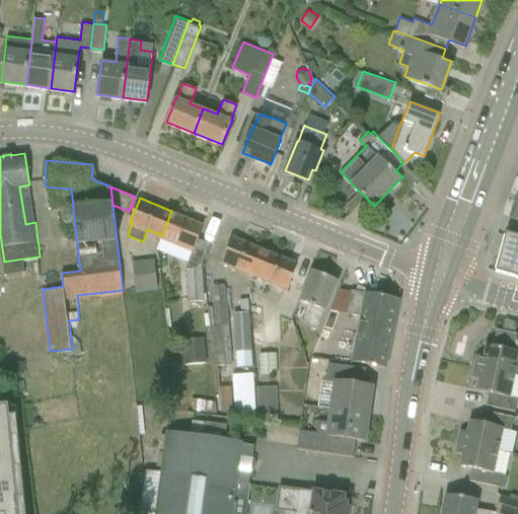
[(194,248),(204,224),(171,211),(162,235),(194,248)]
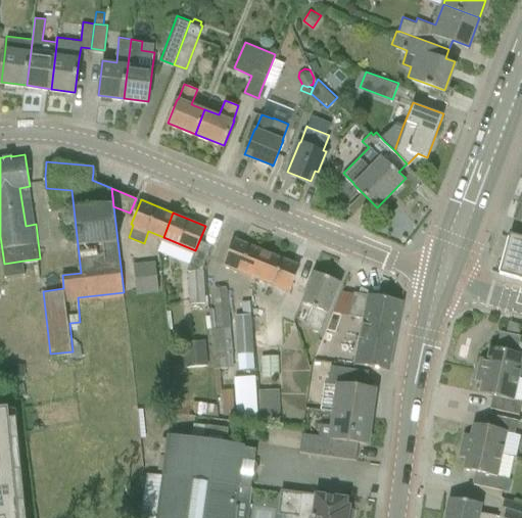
[(500,271),(521,277),(521,235),(510,232),(500,271)]
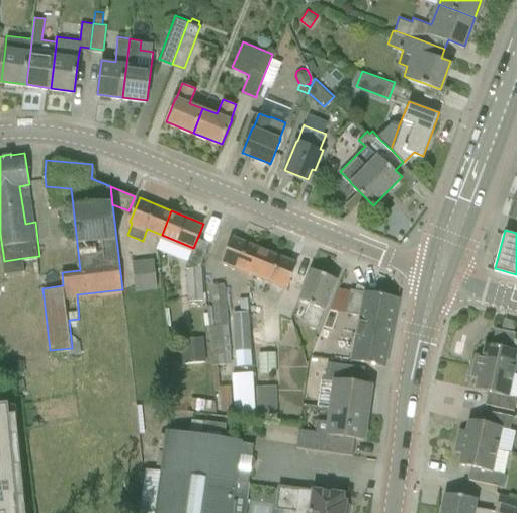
[(264,248),(233,236),(224,260),(255,272),(264,248)]
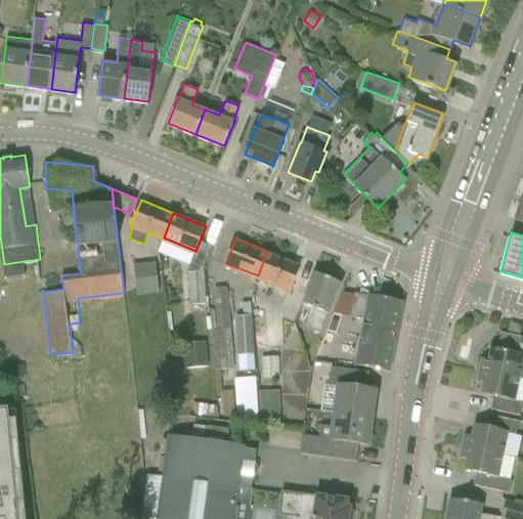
[(290,289),(300,264),(267,251),(258,275),(290,289)]
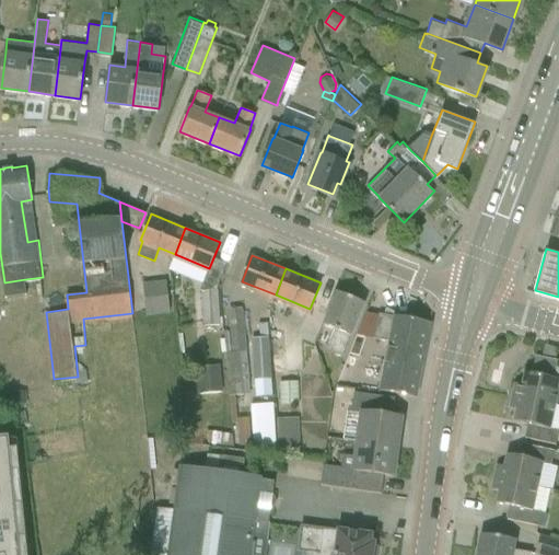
[(170,309),(166,277),(143,280),(147,311),(170,309)]
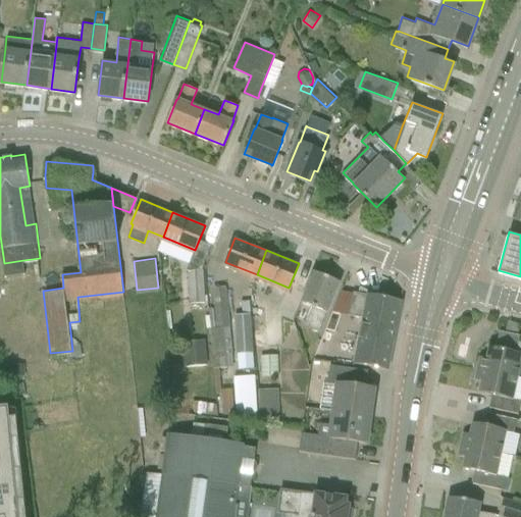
[(205,300),(203,267),(188,268),(190,301),(205,300)]
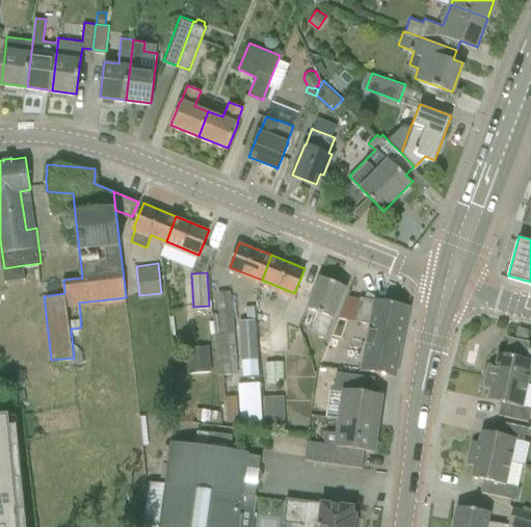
[(335,316),(347,285),(320,274),(308,306),(319,310),(312,327),(326,334),(334,315),(335,316)]
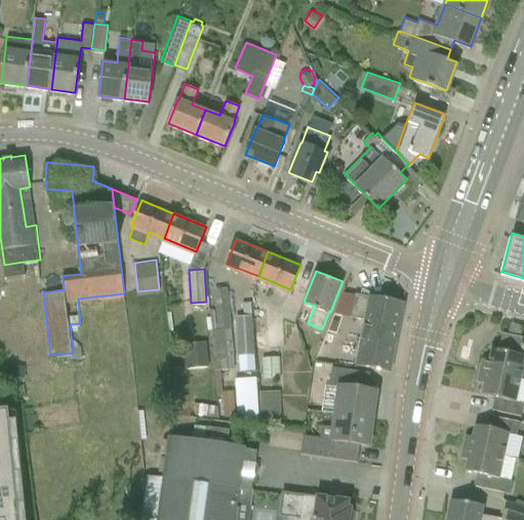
[(235,366),(229,286),(215,287),(218,327),(212,328),(215,368),(235,366)]
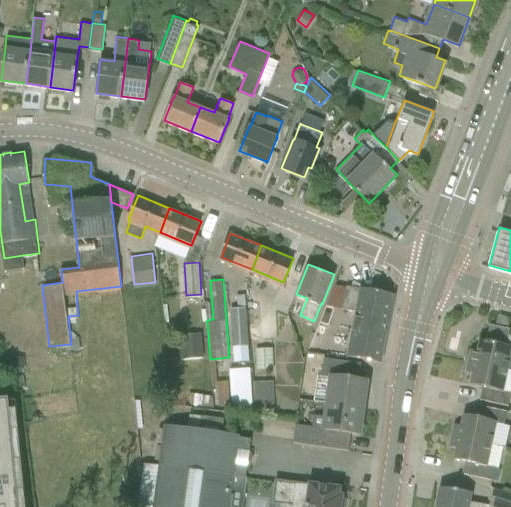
[(381,360),(394,293),(361,287),(347,284),(343,306),(357,309),(349,348),(348,354),(381,360)]
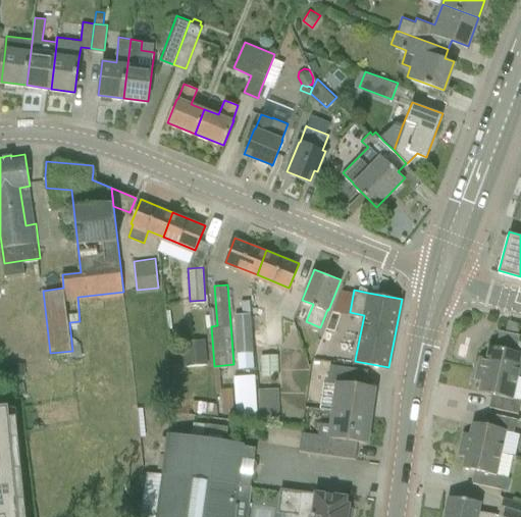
[(251,310),(250,299),(242,299),(243,311),(251,310)]
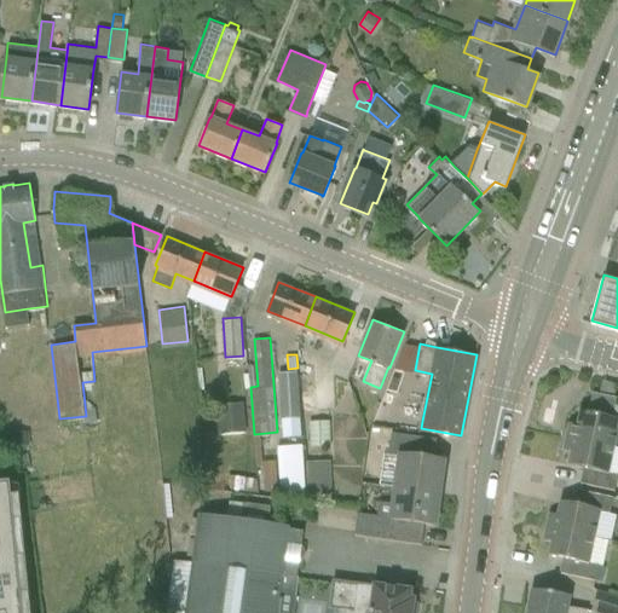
[(302,431),(296,370),(278,371),(284,432),(302,431)]
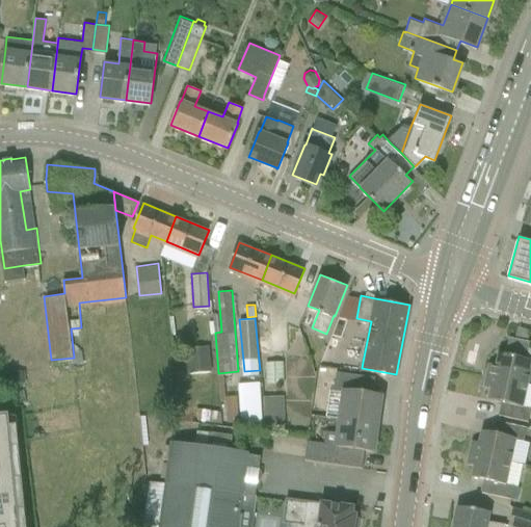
[(530,345),(528,345),(530,338),(528,338),(530,331),(530,327),(518,324),(515,335),(511,334),(507,353),(499,351),(497,363),(489,362),(486,373),(528,381),(530,373),(530,345)]
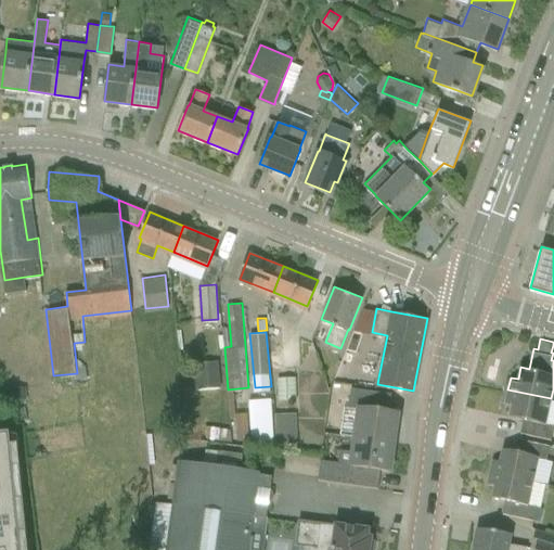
[(220,386),(219,358),(195,360),(196,387),(220,386)]
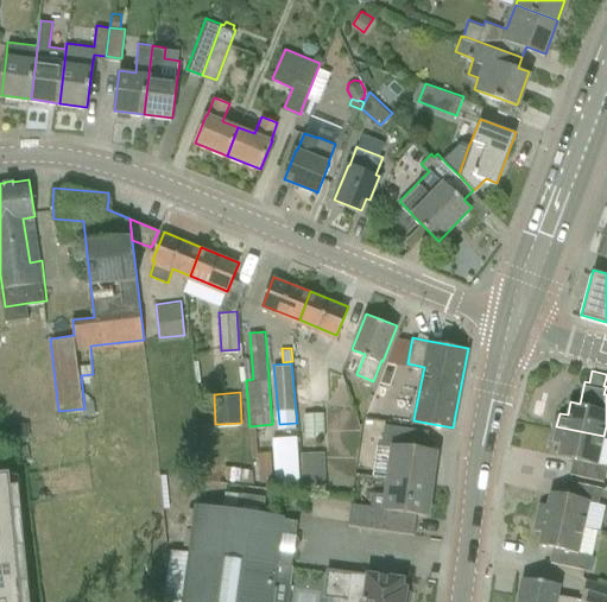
[(326,436),(324,418),(305,418),(305,436),(326,436)]
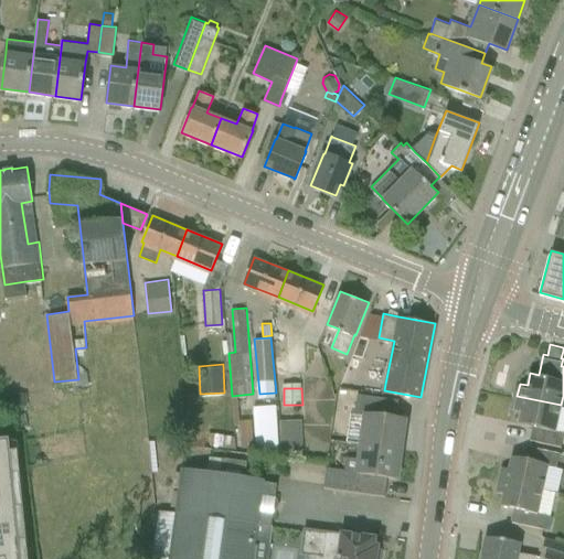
[(29,404),(27,391),(10,393),(11,406),(29,404)]
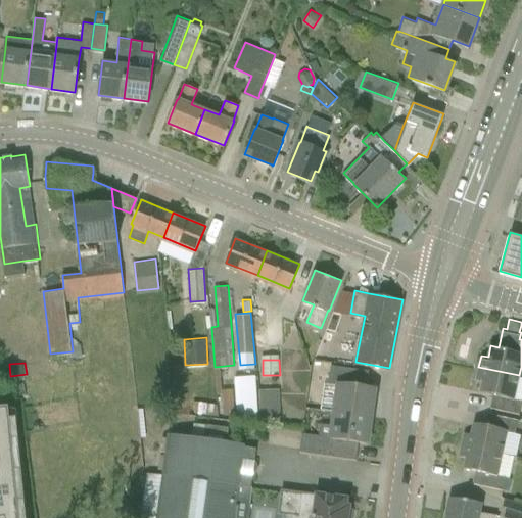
[(333,409),(372,414),(372,412),(376,409),(376,403),(374,399),(376,387),(361,385),(363,369),(369,370),(369,369),(330,363),(328,382),(337,383),(333,409)]
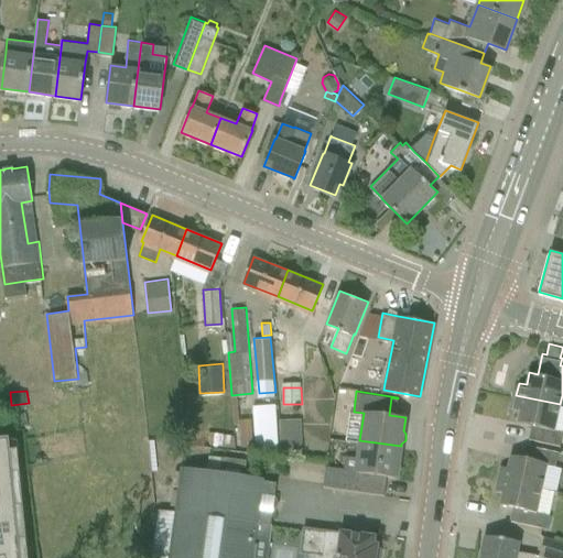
[(562,405),(560,404),(516,395),(513,407),(521,408),(518,420),(532,424),(529,437),(561,444),(562,437),(562,405)]
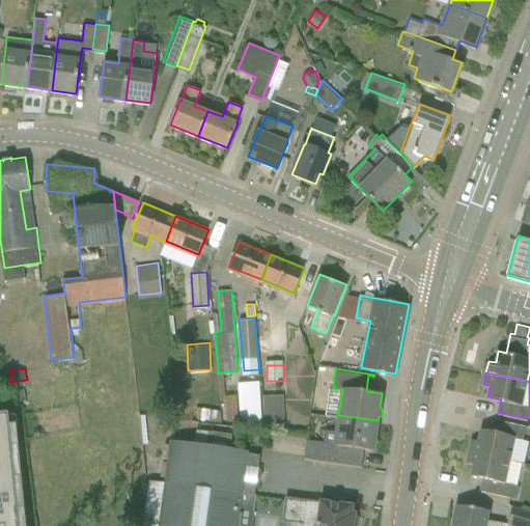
[(238,417),(236,389),(221,389),(221,398),(226,397),(227,417),(238,417)]
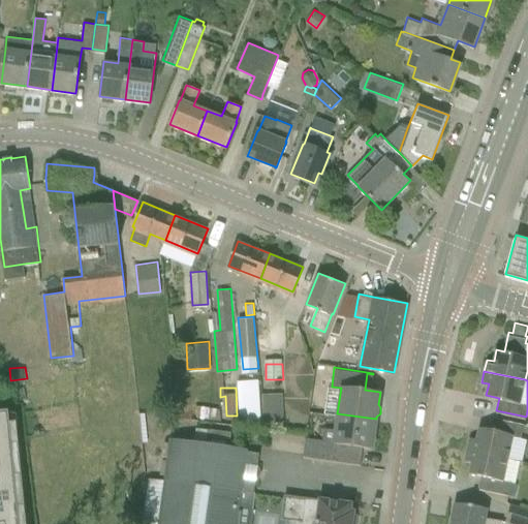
[(283,391),(261,392),(264,427),(285,426),(283,391)]
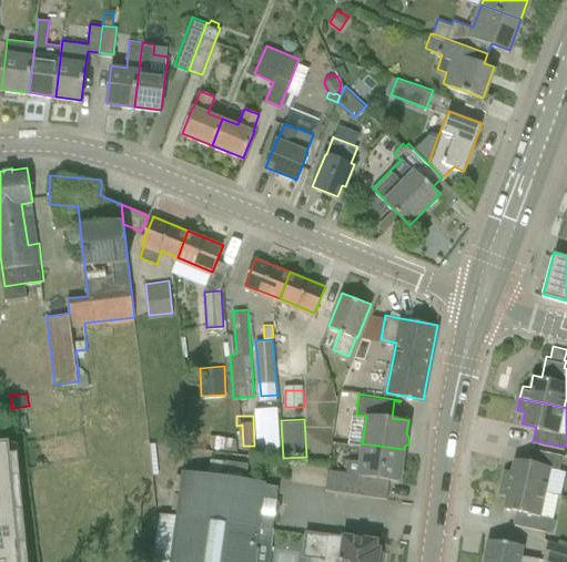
[(236,437),(211,432),(212,446),(238,449),(236,437)]
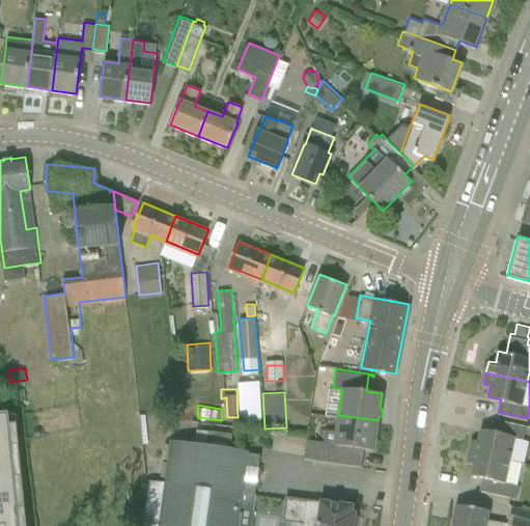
[(19,525),(8,413),(0,413),(0,525),(19,525)]
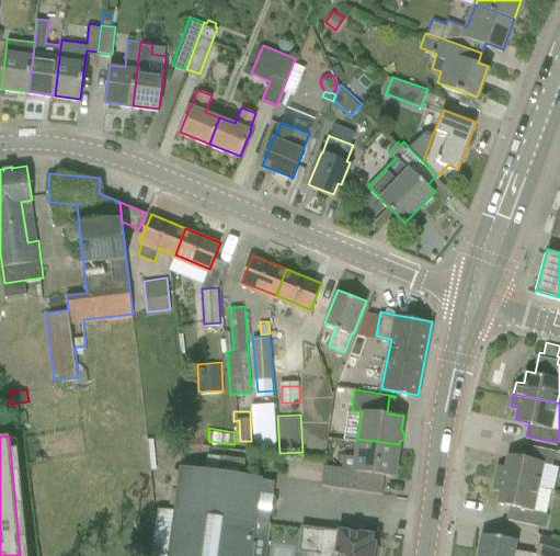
[(321,483),(383,491),(383,490),(377,489),(379,472),(395,474),(397,461),(400,458),(401,452),(398,449),(399,444),(357,439),(356,454),(344,453),(342,466),(324,464),(321,483)]
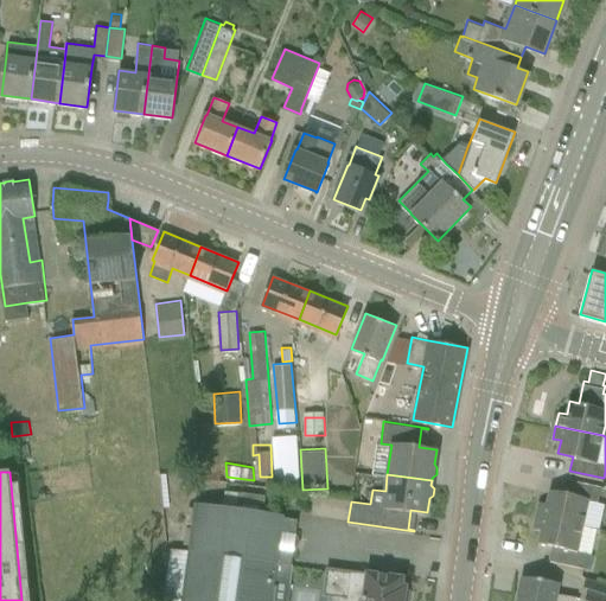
[(601,485),(568,478),(565,492),(550,488),(547,503),(540,500),(536,513),(582,524),(584,523),(588,498),(599,500),(601,485)]
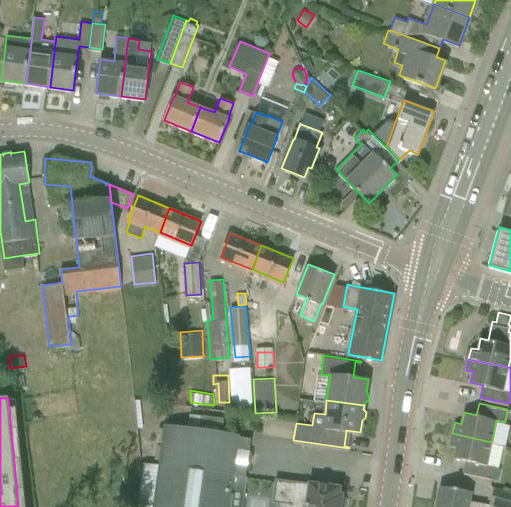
[(164,423),(159,462),(153,506),(233,506),(235,492),(231,492),(232,488),(244,490),(251,437),(240,435),(240,433),(221,431),(223,417),(203,414),(201,428),(164,423)]
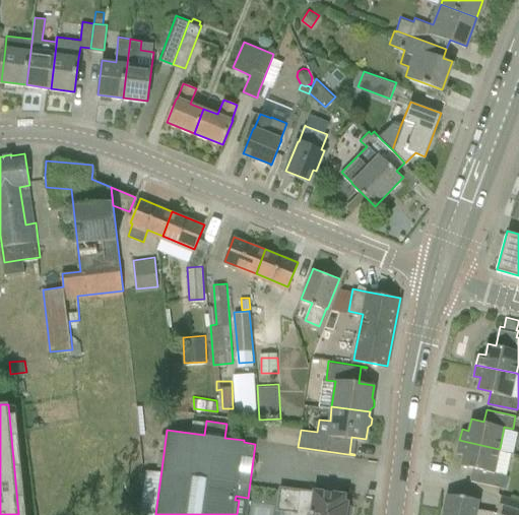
[(503,472),(495,470),(499,449),(459,440),(457,451),(463,453),(461,464),(473,466),(471,479),(500,486),(503,472)]
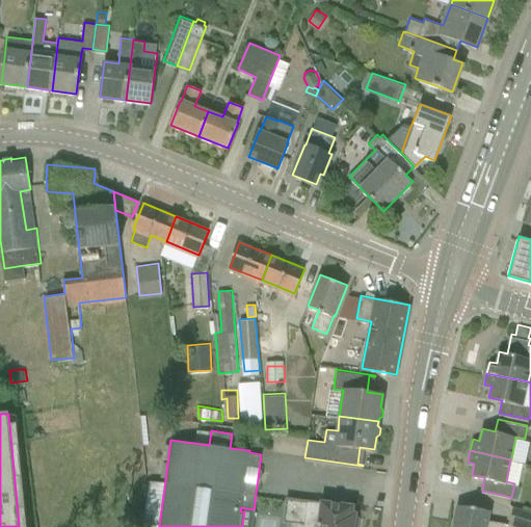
[(352,506),(310,501),(286,498),(283,521),(293,523),(291,526),(355,526),(357,517),(357,515),(356,514),(351,514),(352,506)]
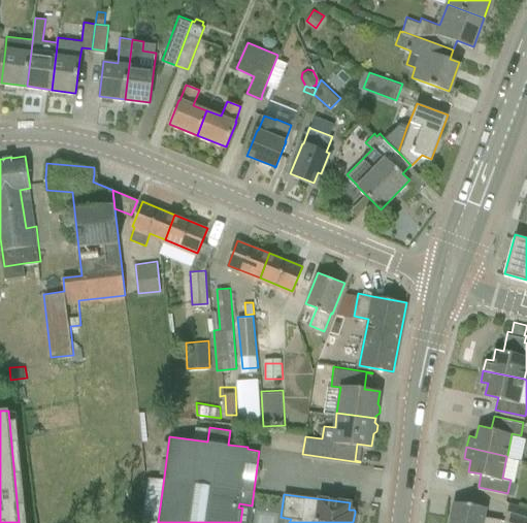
[(499,522),(500,518),(484,515),(485,507),(455,501),(451,522),(499,522)]
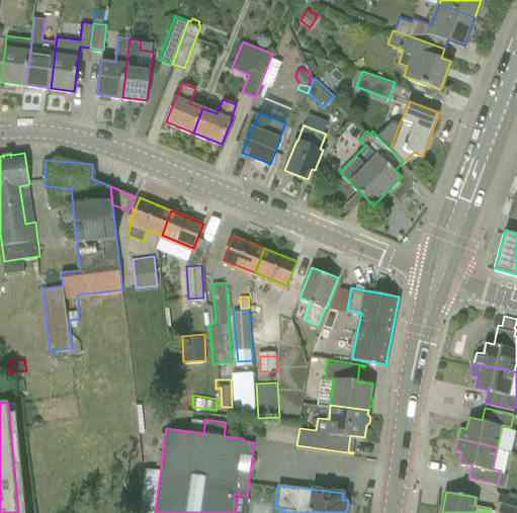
[(516,497),(502,492),(496,508),(511,512),(516,512),(516,497)]
